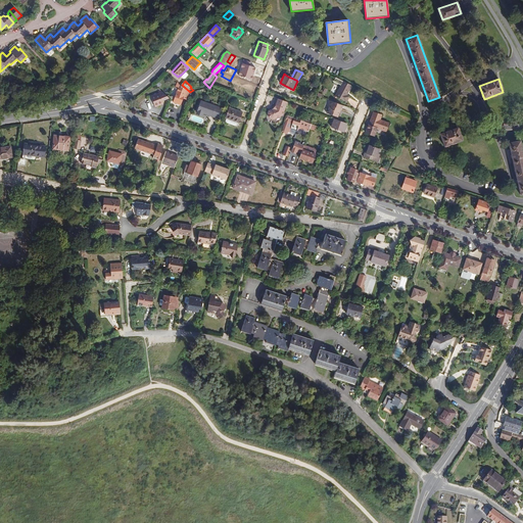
[(184,98),(188,99),(190,92),(178,82),(176,88),(178,89),(176,93),(173,102),(181,105),(184,98)]
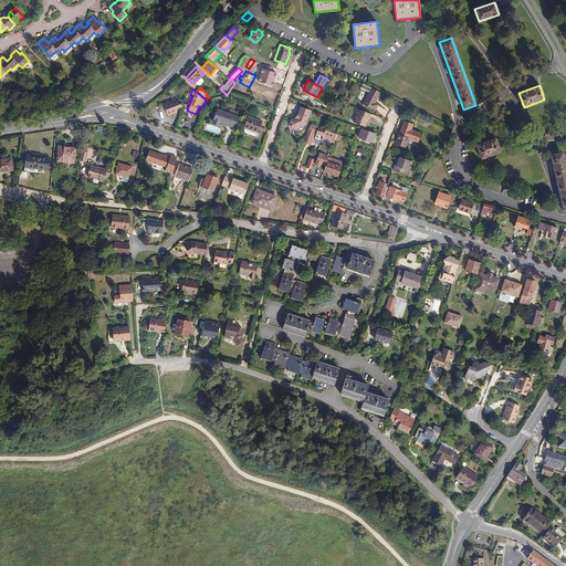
[(338,88),(335,94),(342,97),(345,92),(338,88)]
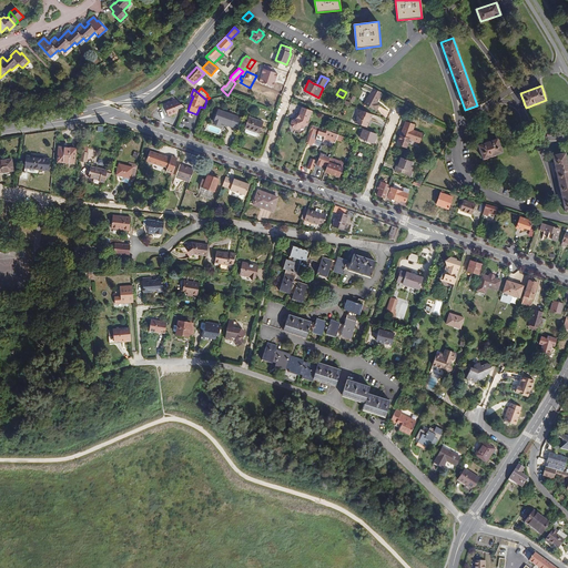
[(373,89),(364,103),(376,110),(379,105),(376,103),(382,93),(373,89)]
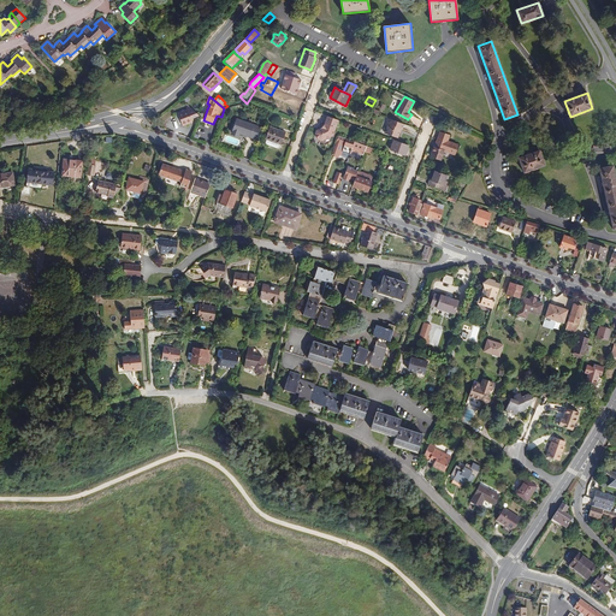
[(187,107),(187,110),(178,113),(183,126),(193,122),(191,119),(197,116),(199,114),(188,106),(187,107)]
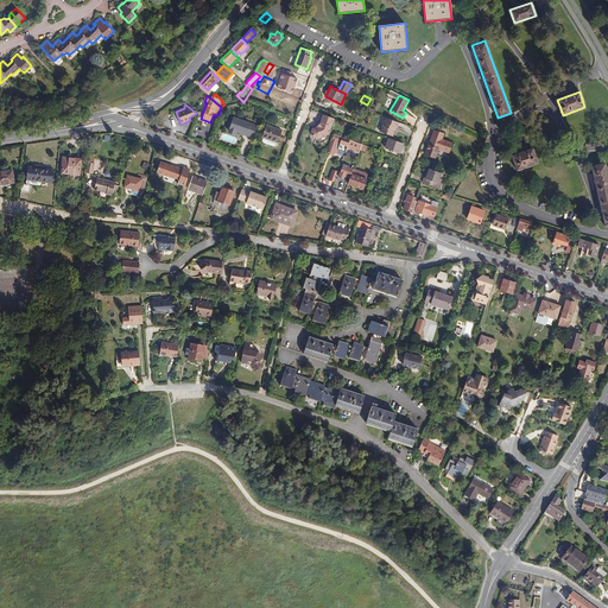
[(329,133),(334,119),(324,114),(321,122),(317,126),(312,128),(311,132),(314,138),(317,139),(325,135),(327,133),(329,133)]
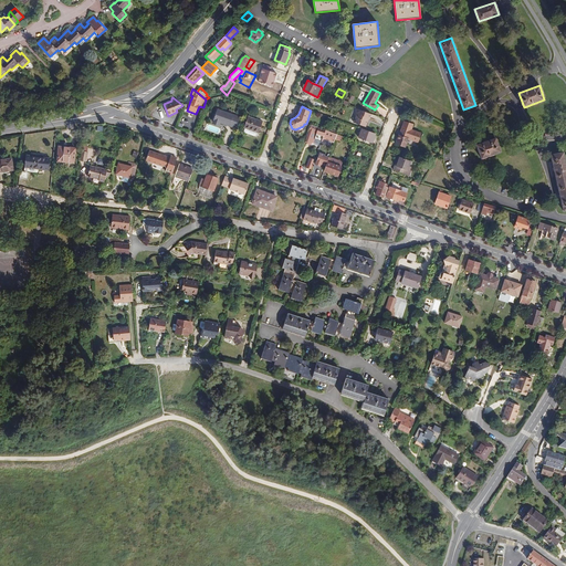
[(228,113),(218,108),(213,121),(215,124),(218,125),(220,123),(221,122),(230,124),(229,126),(237,128),(240,119),(233,116),(228,114),(228,113)]
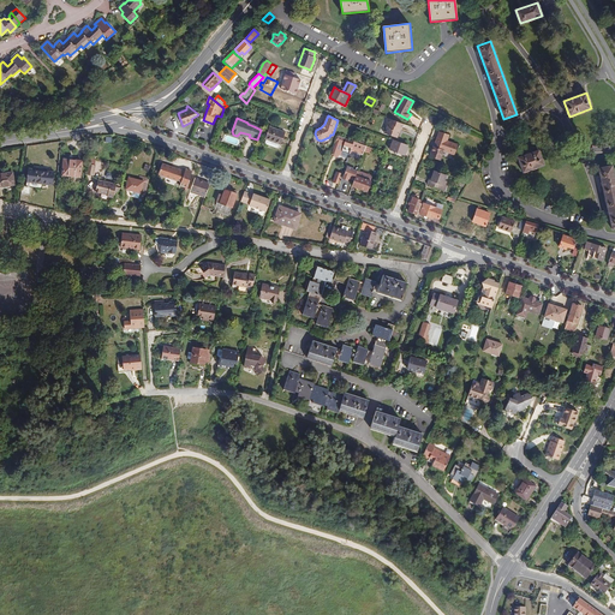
[(401,129),(404,123),(388,118),(387,123),(387,127),(384,132),(398,137),(399,131),(400,127),(401,129)]
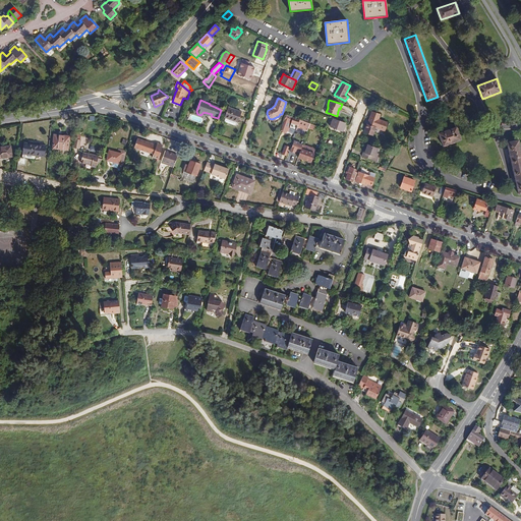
[(225,117),(226,118),(237,122),(238,122),(242,112),(228,107),(225,117)]
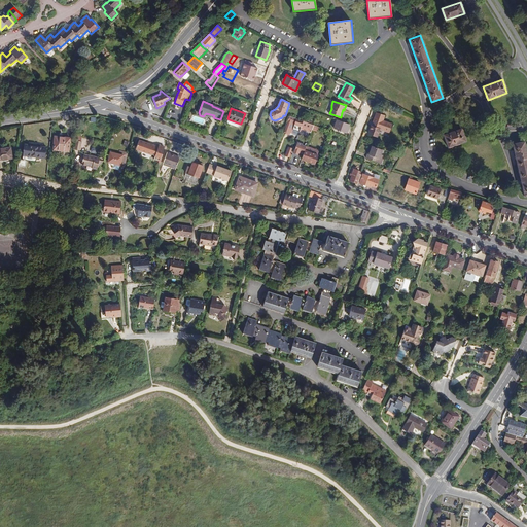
[(376,113),(369,134),(377,137),(380,129),(389,133),(392,124),(383,120),(385,116),(376,113)]
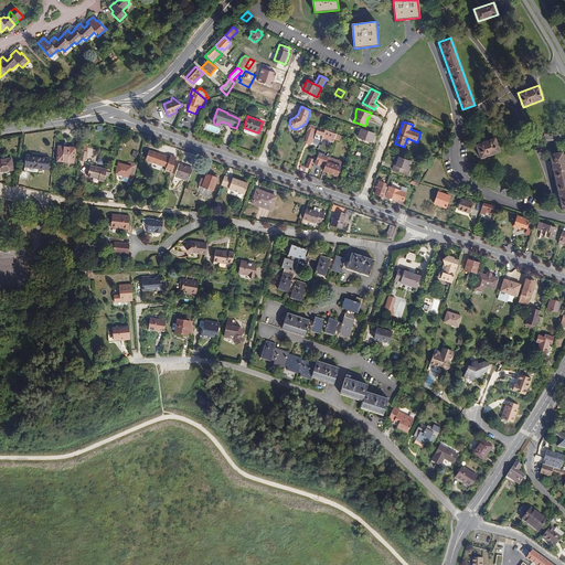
[(310,125),(304,142),(312,146),(315,138),(321,140),(321,138),(323,135),(327,137),(329,131),(310,125)]
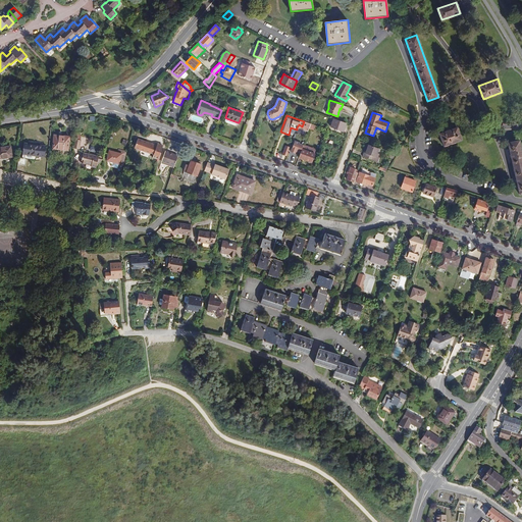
[(347,123),(333,118),(330,127),(335,128),(337,129),(344,132),(347,123)]
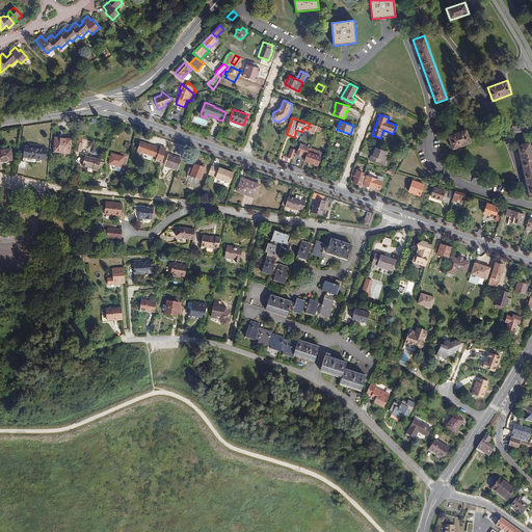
[(448,136),(452,149),(471,142),(466,130),(448,136)]
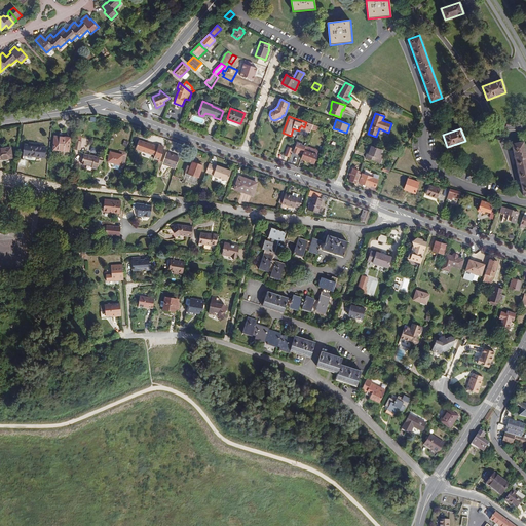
[(61,150),(69,151),(70,138),(54,137),(53,150),(61,150)]
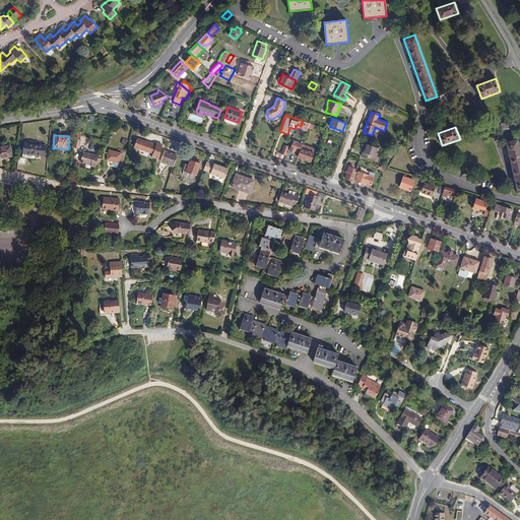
[(152,156),(158,158),(163,145),(157,143),(156,145),(137,139),(134,147),(135,147),(139,148),(153,154),(152,156)]
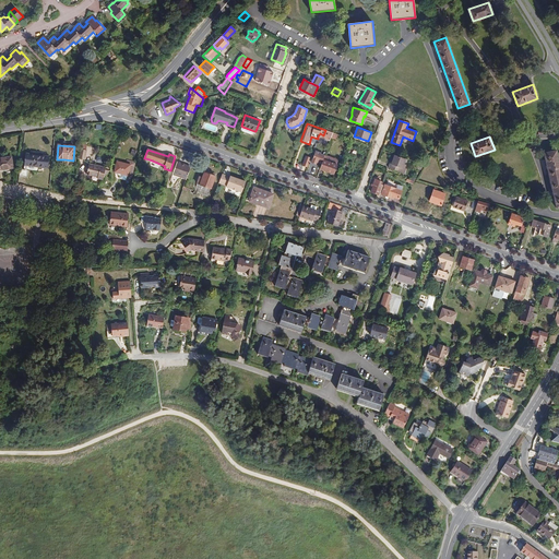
[(558,206),(558,162),(556,150),(544,153),(557,207),(558,206)]
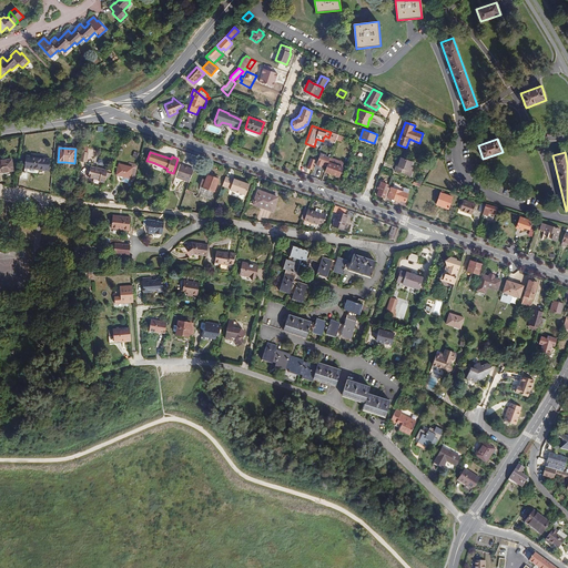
[(328,156),(321,153),(316,165),(321,166),(322,165),(325,166),(328,156)]
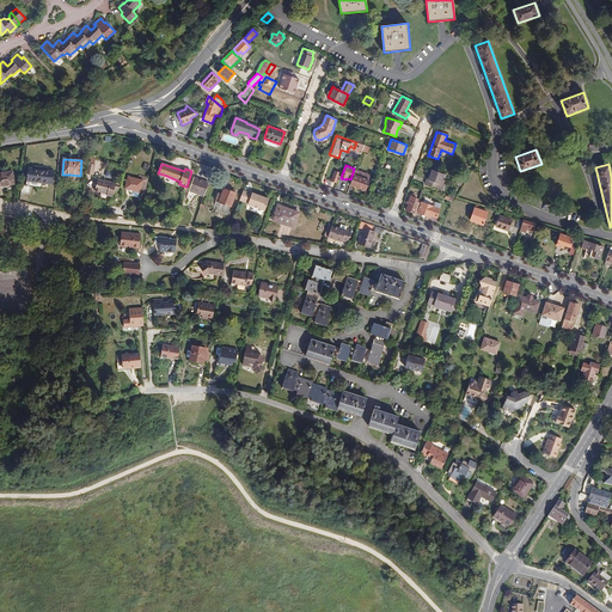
[(48,184),(53,184),(54,171),(49,171),(34,169),(29,167),(26,181),(31,182),(31,181),(48,183),(48,184)]
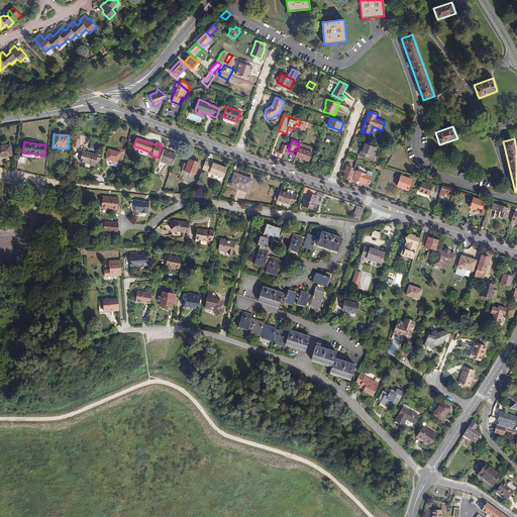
[(374,151),(376,147),(365,143),(363,148),(362,152),(360,151),(359,154),(375,161),(376,157),(375,156),(376,152),(374,151)]
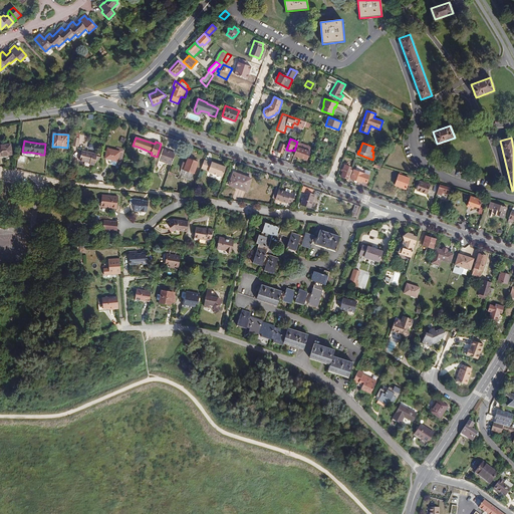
[(10,144),(0,145),(0,156),(12,155),(10,144)]
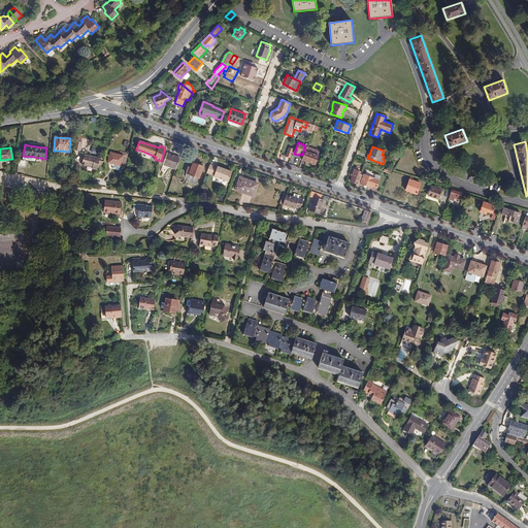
[(305,151),(302,160),(316,164),(319,156),(318,155),(319,151),(308,147),(307,152),(305,151)]
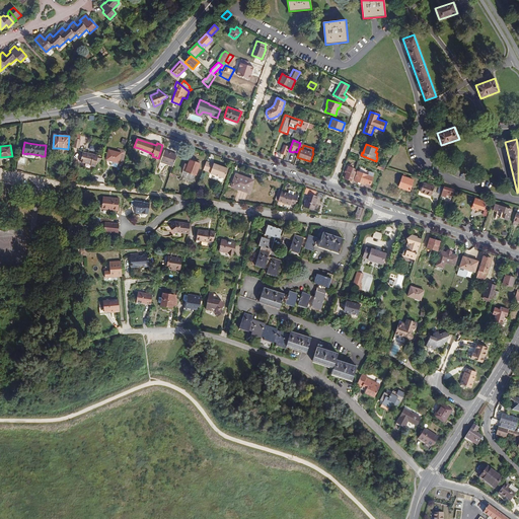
[(106,160),(107,160),(119,163),(123,164),(127,150),(118,148),(117,152),(108,150),(106,160)]
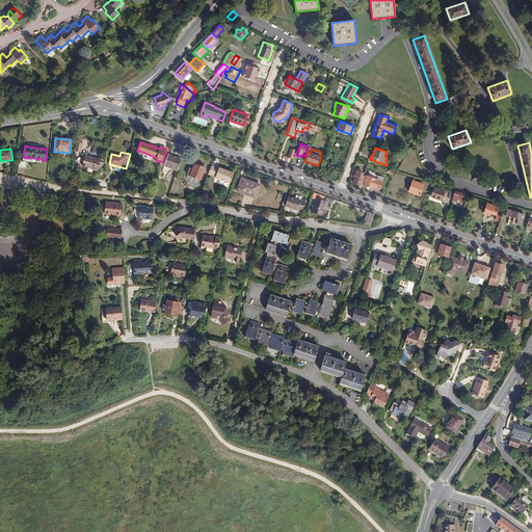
[(92,169),(98,170),(100,162),(101,159),(85,155),(82,165),(86,166),(87,166),(94,167),(92,169)]
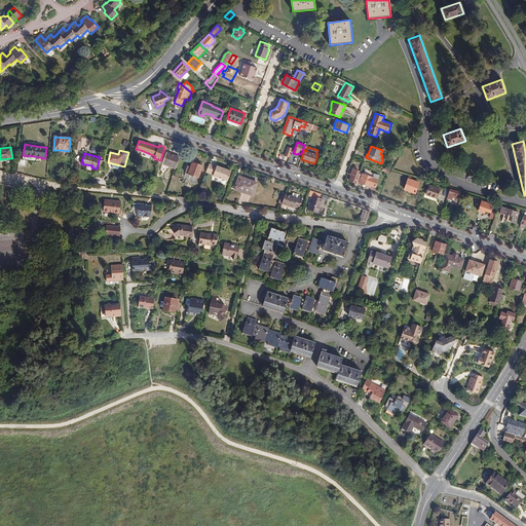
[(176,168),(180,157),(166,153),(162,164),(171,166),(176,168)]
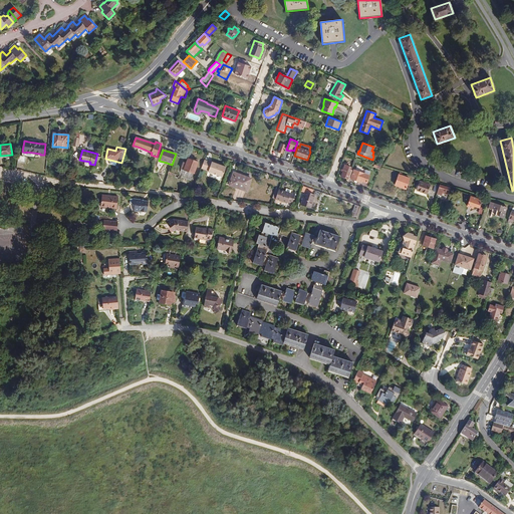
[(189,156),(188,158),(186,163),(184,162),(181,171),(183,172),(182,176),(192,180),(198,162),(198,160),(189,156)]
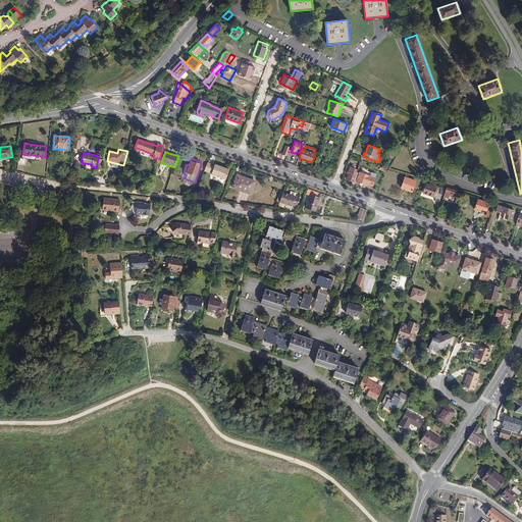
[(211,174),(226,179),(229,169),(215,164),(215,165),(208,162),(204,170),(212,173),(211,174)]
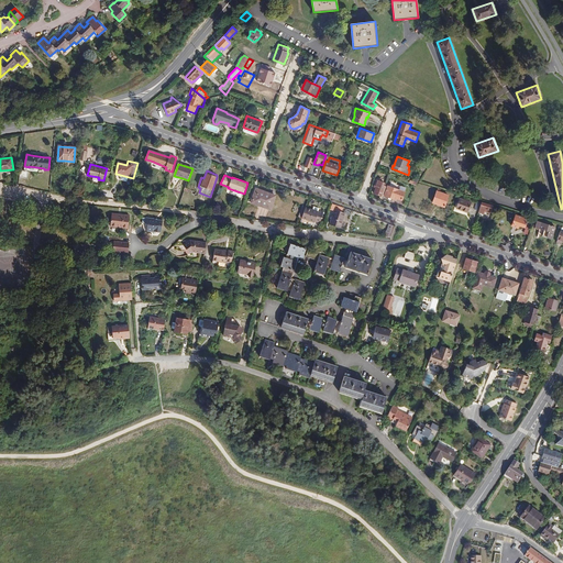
[(382,197),(386,186),(384,185),(385,183),(377,180),(375,186),(376,186),(373,194),(382,197)]
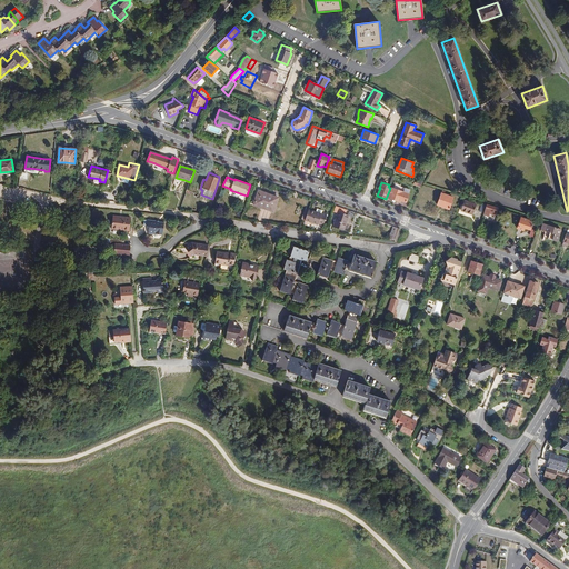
[(391,188),(388,198),(400,202),(400,200),(406,202),(409,195),(410,190),(400,187),(401,186),(396,183),(393,189),(391,188)]
